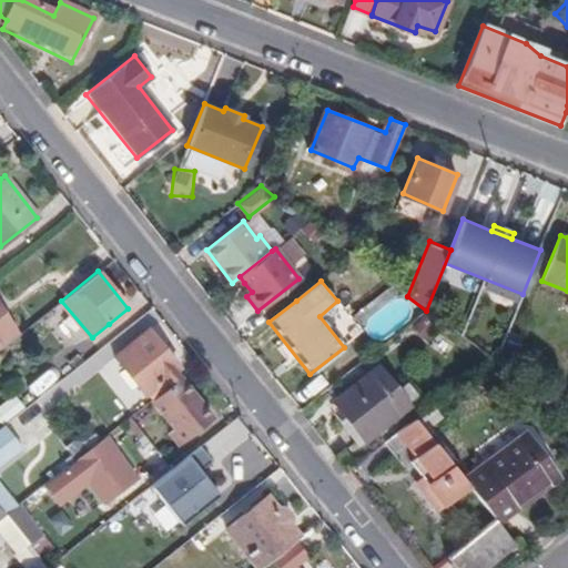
[(240,287),(246,296),(252,292),(244,283),(240,287)]
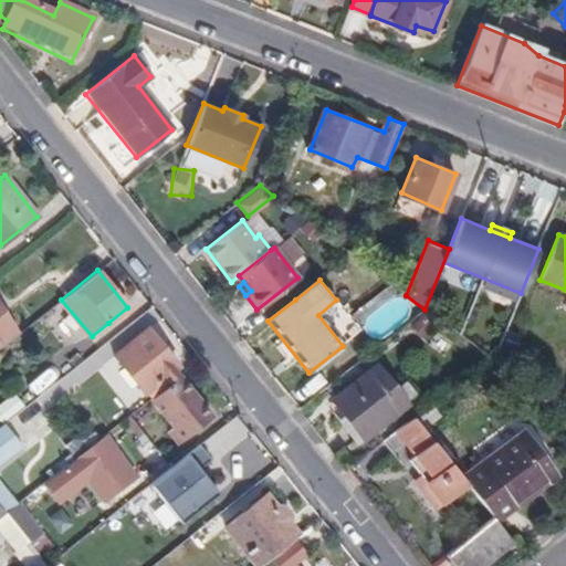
[(0,345),(18,331),(0,307),(0,345)]
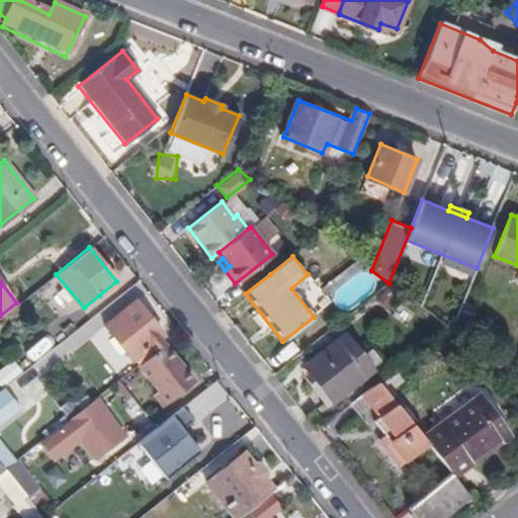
[(123,290),(116,281),(99,295),(106,305),(123,290)]
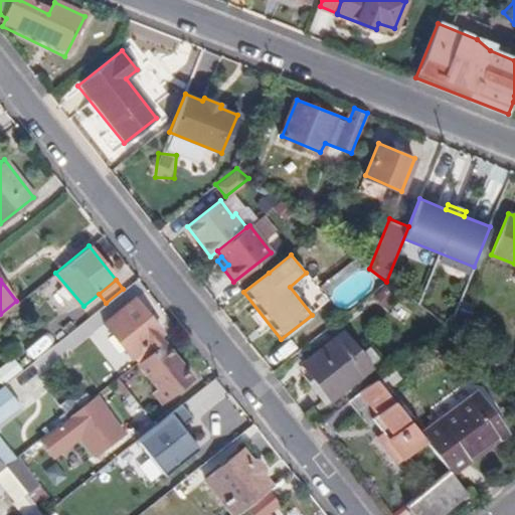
[(160,331),(133,298),(104,322),(132,355),(150,339),(154,344),(160,338),(156,335),(160,331)]
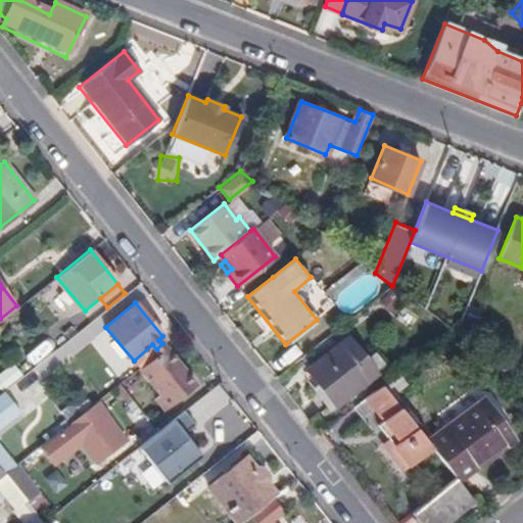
[(114,372),(127,362),(93,319),(62,343),(63,344),(5,389),(16,403),(92,344),(114,372)]
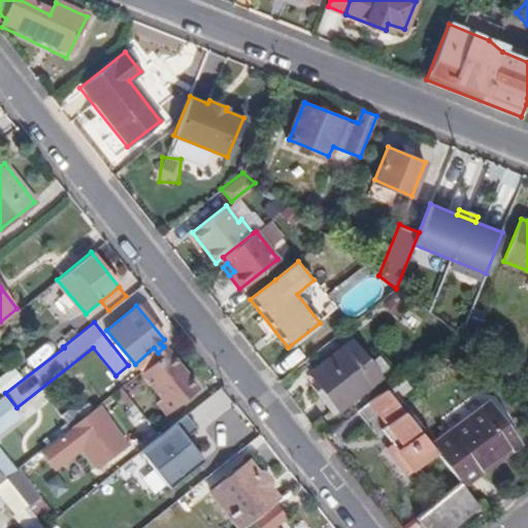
[(339,409),(380,378),(350,342),(310,373),(339,409)]
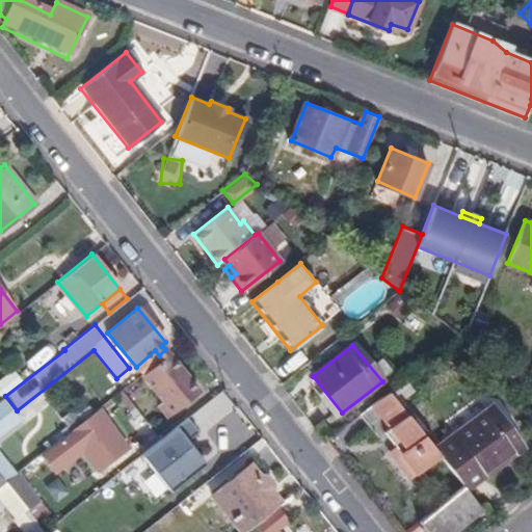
[(197,391),(167,352),(144,371),(165,397),(157,405),(166,417),(197,391)]
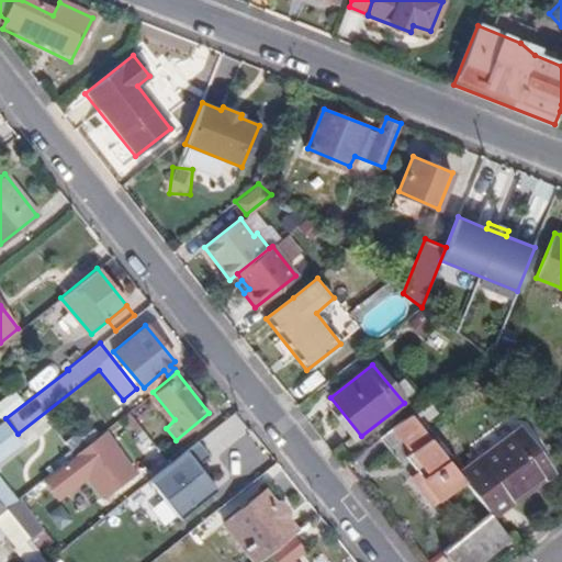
[(0,416),(2,419),(23,401),(13,389),(0,400),(0,416)]
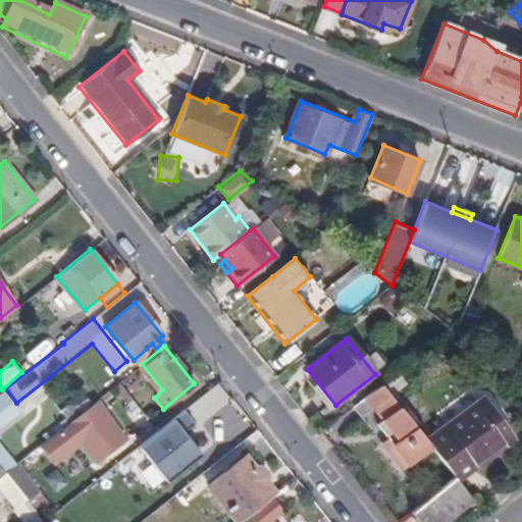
[(399,371),(381,384),(393,398),(408,384),(399,371)]
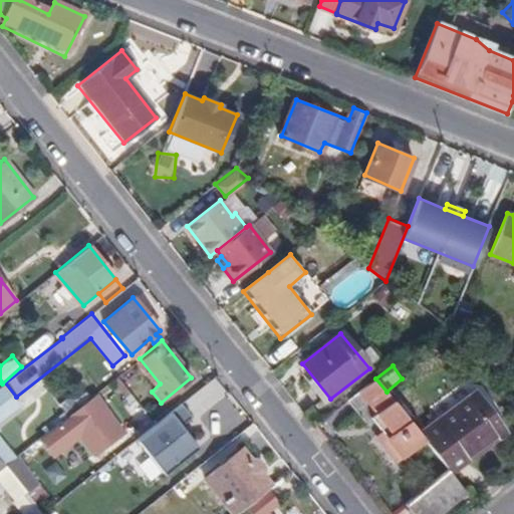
[(375,378),(348,401),(355,410),(367,400),(378,412),(373,418),(388,436),(382,441),(398,460),(425,439),(421,434),(387,392),(375,378)]
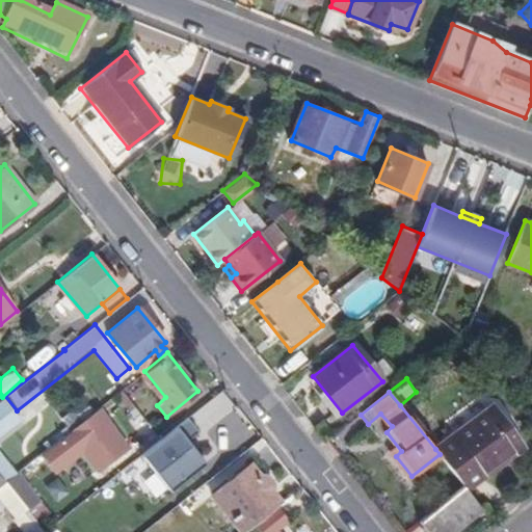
[(0,440),(23,420),(5,398),(0,401),(0,440)]
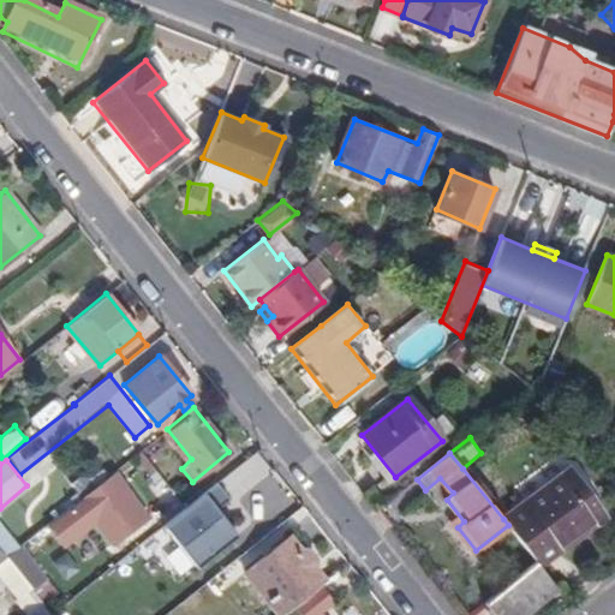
[(503,519),(508,525),(537,560),(542,567),(565,548),(561,544),(601,512),(566,469),(503,519)]
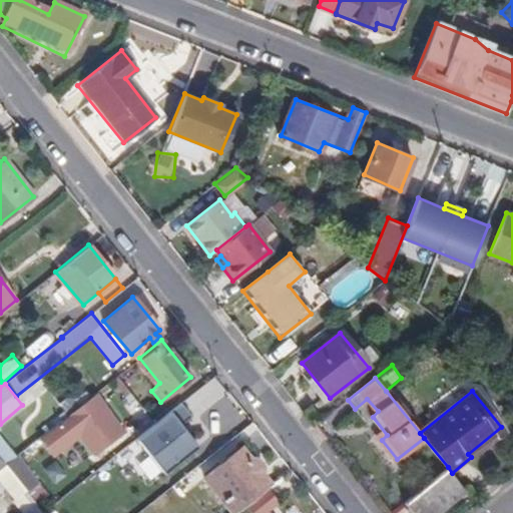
[(118,431),(90,397),(35,443),(47,459),(77,434),(93,452),(118,431)]
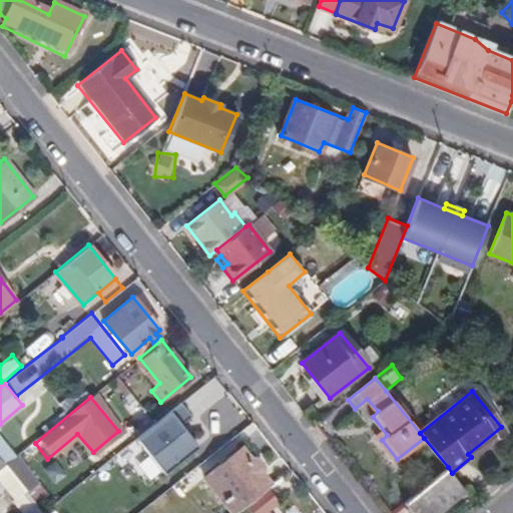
[(160,470),(193,442),(179,425),(190,416),(179,403),(134,439),(160,470)]
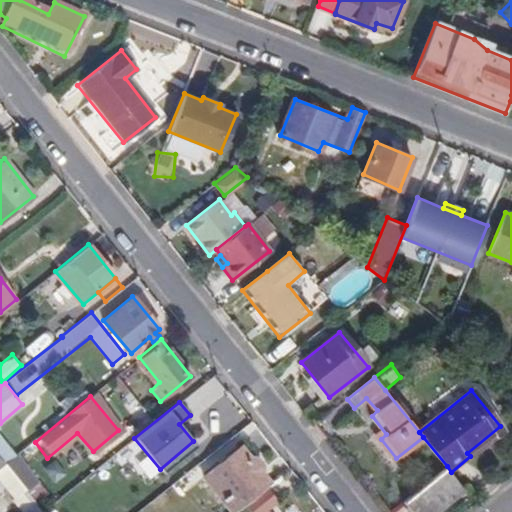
[(467,453),(470,456),(503,429),(500,426),(467,453)]
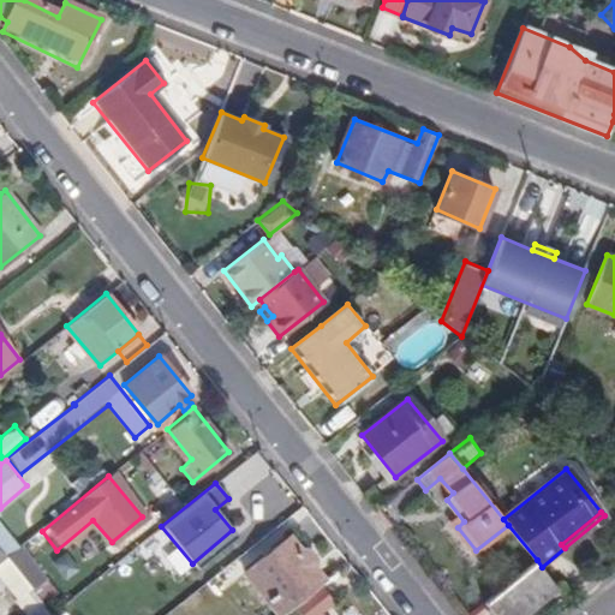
[(0,551),(6,560),(21,548),(0,523),(0,551)]
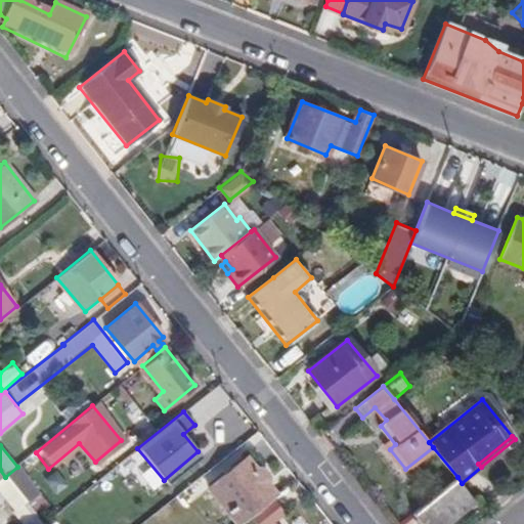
[(268,495),(273,491),(265,481),(265,474),(259,466),(253,465),(243,454),(205,487),(235,523),(249,513),(268,495)]
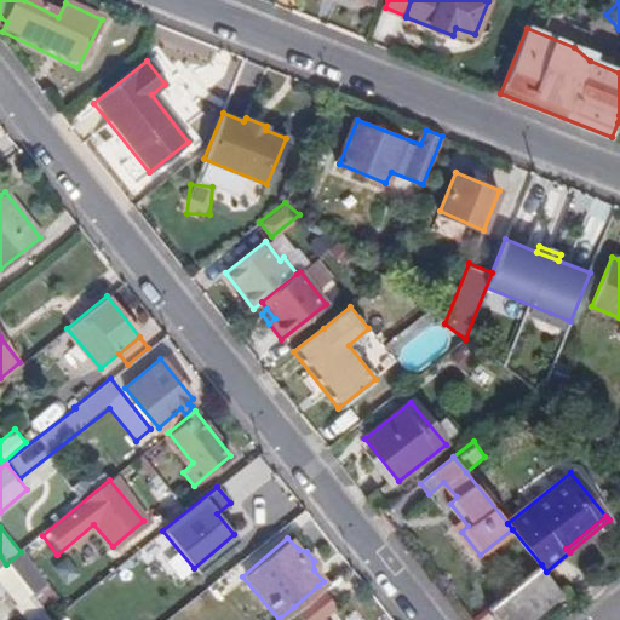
[(545,614),(567,596),(546,572),(541,564),(491,607),(493,612),(491,613),(495,619),(526,619),(540,609),(545,614)]
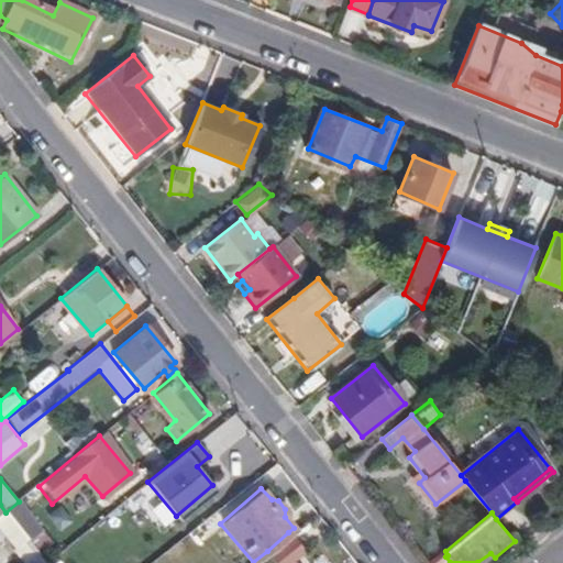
[(288,532),(267,551),(277,562),(282,562),(300,548),(288,532)]
